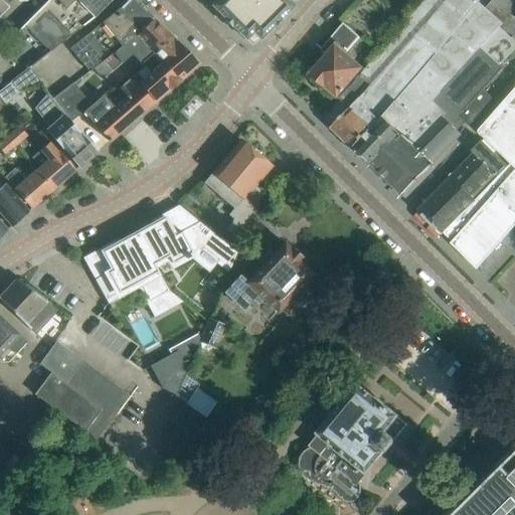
[(51,51),(100,11),(109,2),(110,0),(47,0),(24,24),(51,51)]
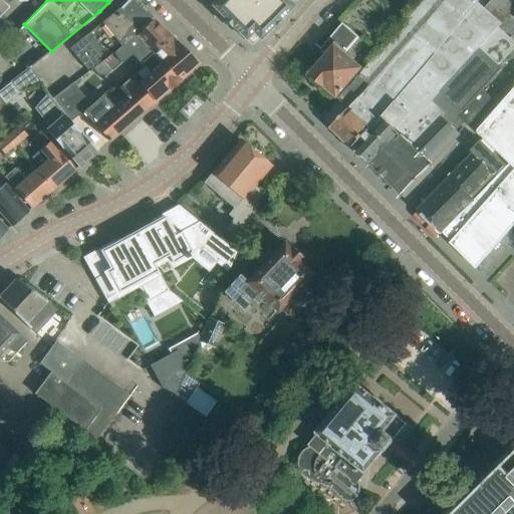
[(137,34),(153,18),(151,17),(146,13),(146,12),(142,8),(141,9),(137,5),(137,4),(133,0),(126,0),(119,7),(70,47),(89,71),(103,60),(137,34)]
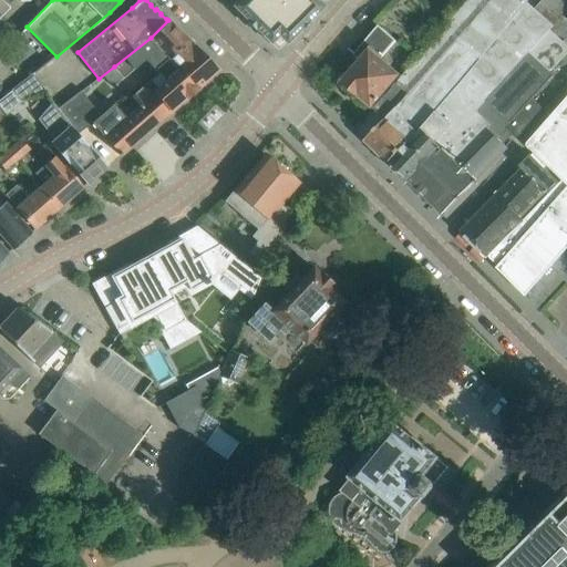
[(285,41),(326,0),(222,0),(266,44),(271,39),(277,44),(282,39),(285,41)]
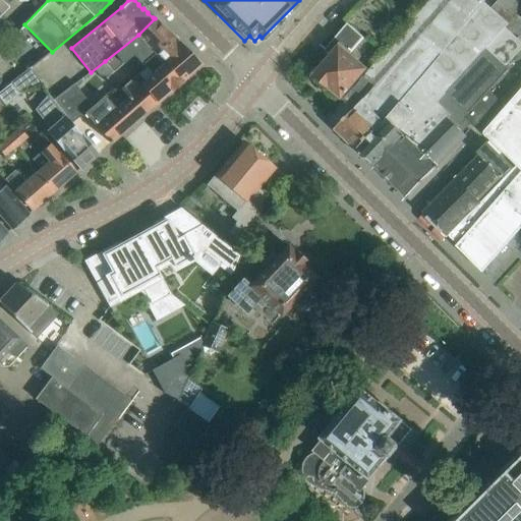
[(341,105),(327,119),(328,120),(335,127),(337,129),(346,137),(347,138),(355,148),(356,149),(377,129),(388,117),(431,66),(484,2),(486,0),(428,0),(392,45),(341,105)]
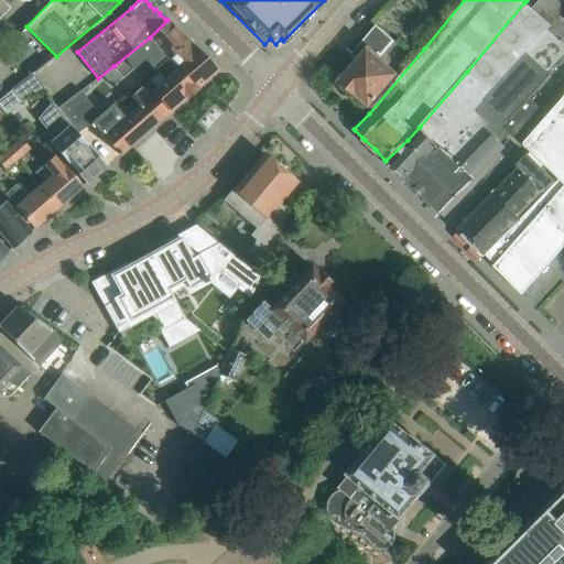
[(563,0),(539,0),(532,9),(531,9),(551,26),(560,17),(563,10),(563,0)]
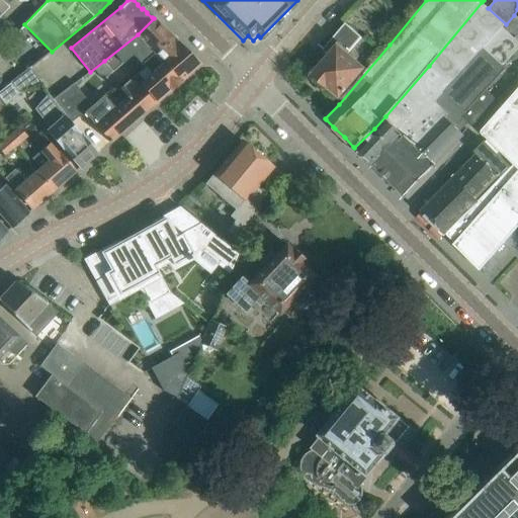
[(374,128),(354,148),(356,149),(356,150),(358,152),(370,163),(370,164),(431,105),(435,101),(443,92),(484,48),(485,49),(503,28),(506,24),(488,8),(489,8),(482,2),(429,66),(385,116),(374,128)]
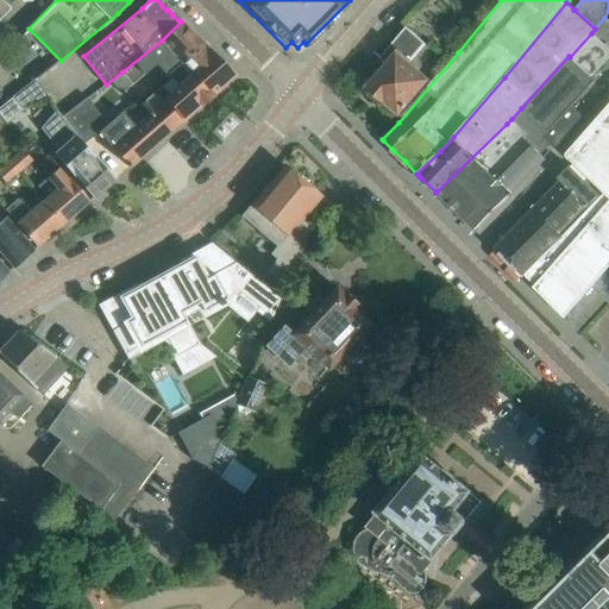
[(595,29),(591,33),(608,49),(608,46),(608,20),(604,18),(595,29)]
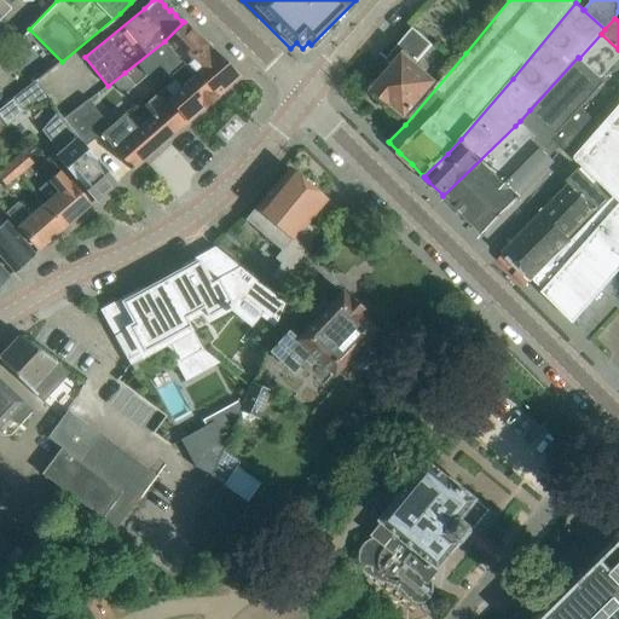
[(169,76),(203,47),(207,45),(184,22),(165,41),(125,73),(134,85),(160,65),(169,76)]
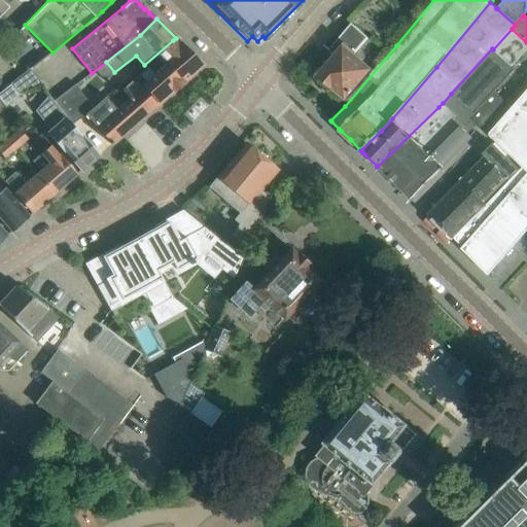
[(335,56),(318,75),(334,88),(332,92),(340,98),(344,97),(346,99),(372,69),(354,54),(369,37),(352,23),(328,50),(335,56)]
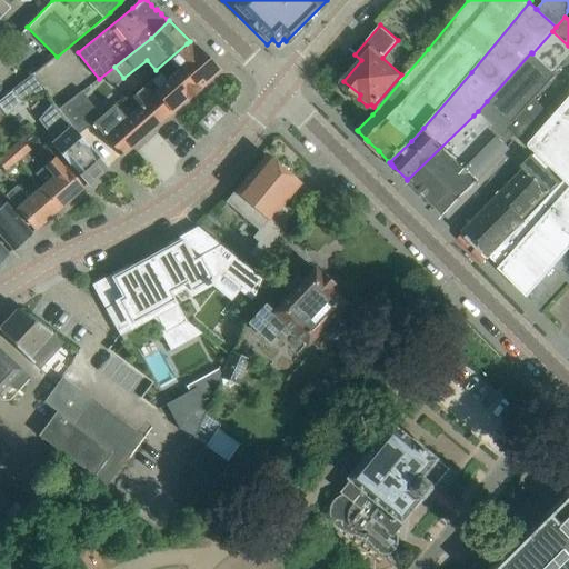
[(531,52),(487,101),(511,125),(557,76),(553,72),(568,55),(568,46),(552,31),(532,53),(531,52)]
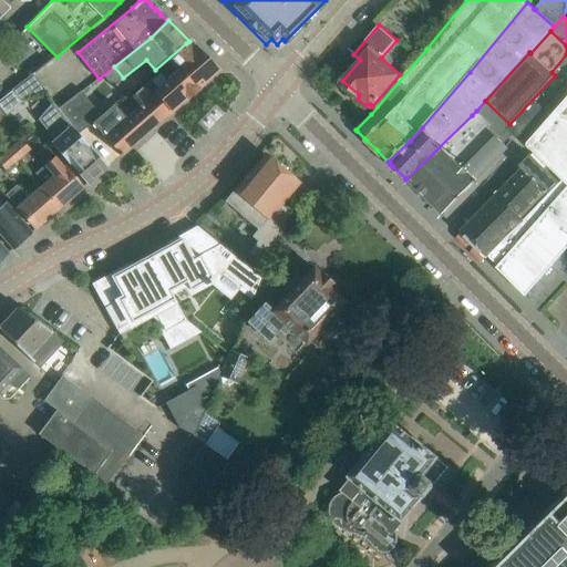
[(166,114),(213,73),(214,65),(210,62),(210,63),(196,49),(197,49),(189,41),(186,43),(155,70),(158,74),(143,88),(166,114)]
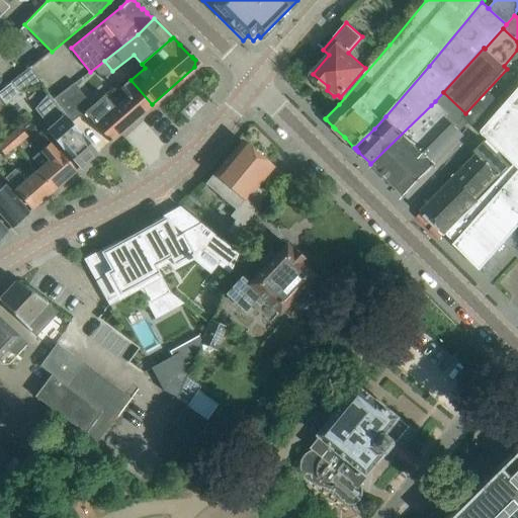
[(41,83),(29,67),(10,81),(18,92),(41,83)]
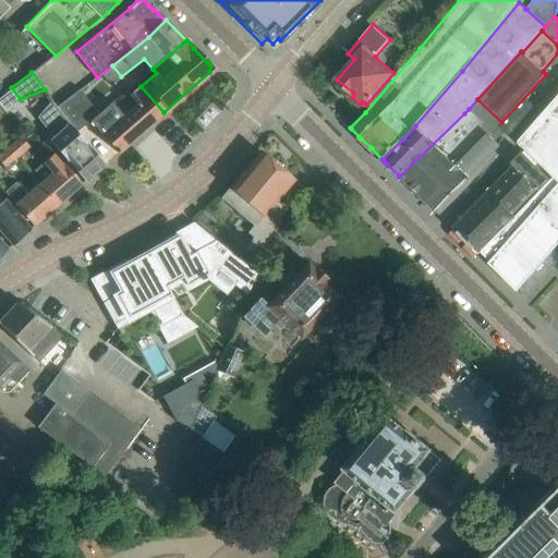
[(118,153),(164,112),(141,86),(130,95),(137,105),(124,116),(112,101),(91,121),(104,136),(118,153)]
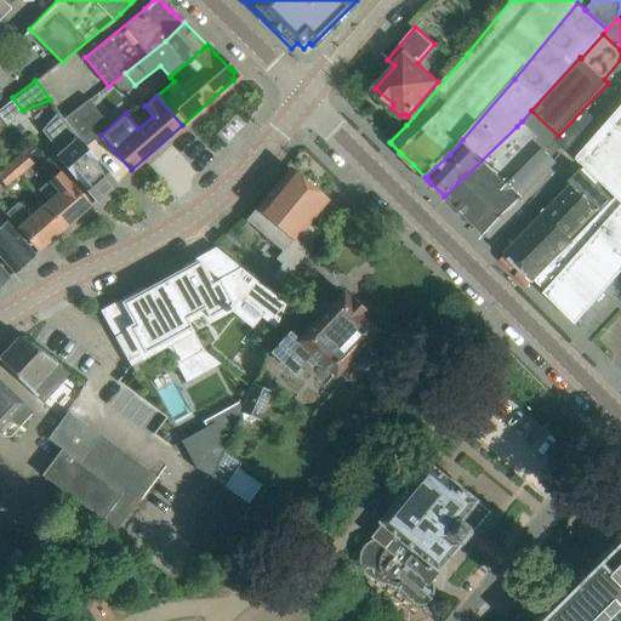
[(91,126),(103,118),(90,101),(64,120),(78,137),(85,146),(98,137),(91,126)]
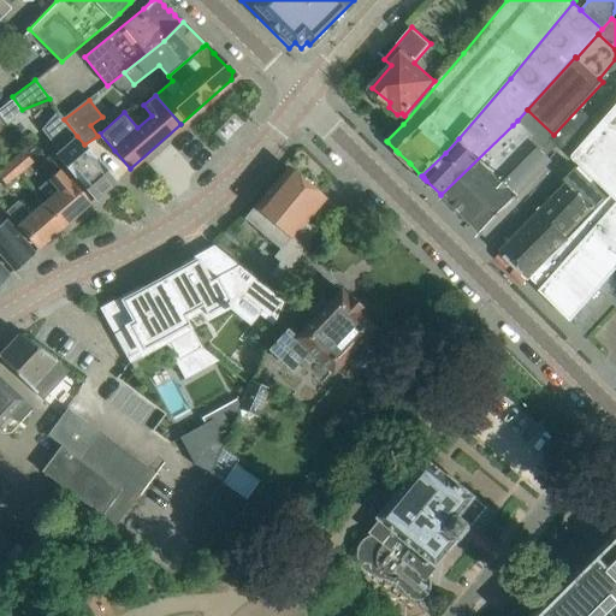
[(116,181),(84,144),(77,136),(64,119),(57,111),(41,129),(59,152),(55,155),(94,200),(116,181)]
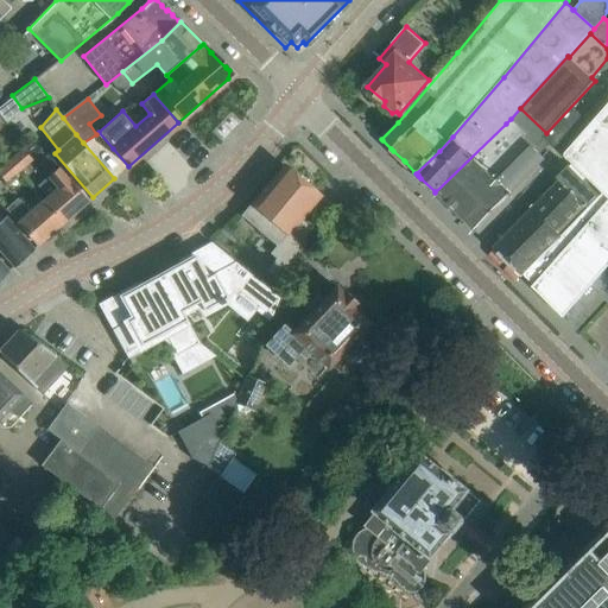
[(506,124),(435,192),(436,194),(437,192),(474,228),(475,230),(477,228),(511,194),(510,192),(544,158),(539,153),(548,146),(548,143),(530,125),(524,132),(511,119),(506,124)]
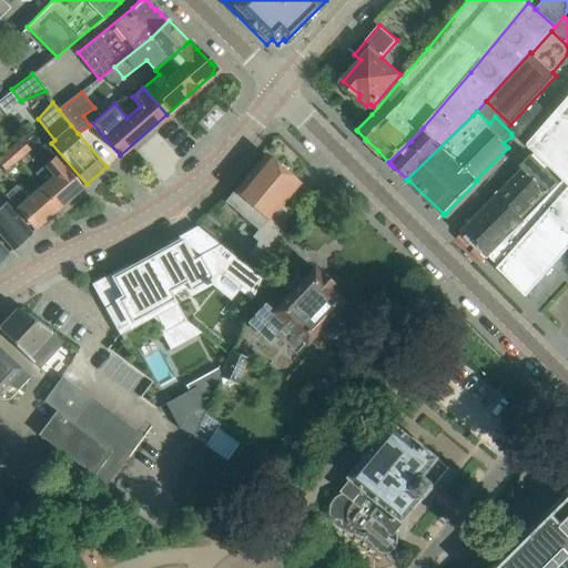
[(534,229),(523,241),(553,267),(567,249),(567,119),(561,113),(535,143),(530,149),(535,152),(564,180),(560,183),(524,220),(534,229)]
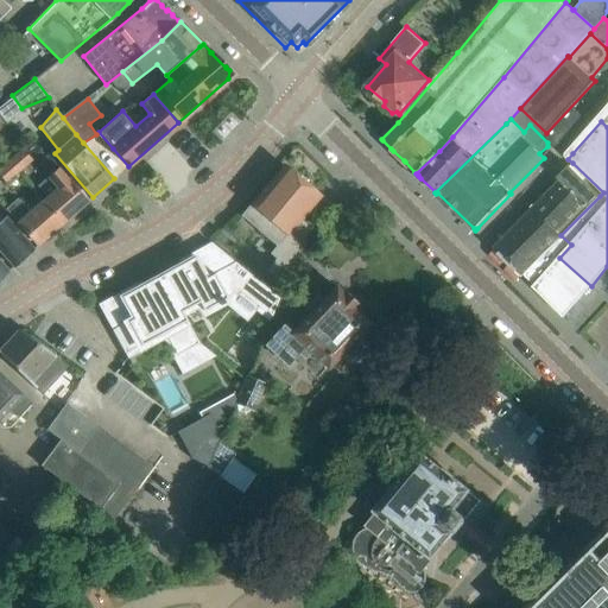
[(33,162),(24,150),(0,166),(0,173),(7,183),(33,162)]
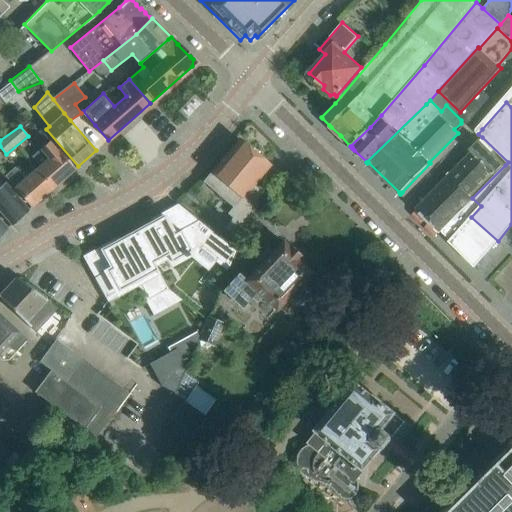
[(55,186),(74,169),(61,154),(48,139),(29,155),(37,164),(36,165),(44,174),(41,177),(52,189),(55,186)]
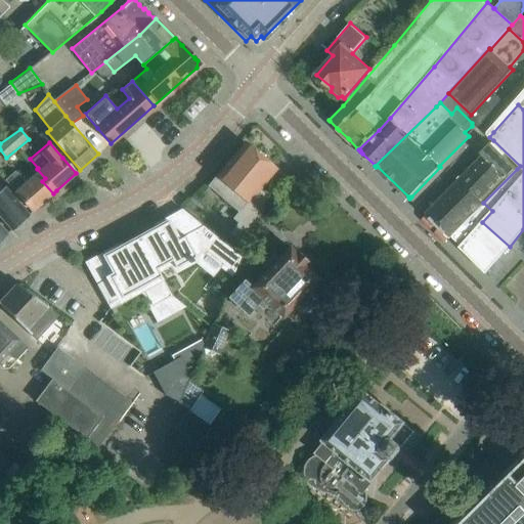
[(207,185),(238,211),(233,218),(243,226),(234,236),(245,246),(267,198),(270,194),(264,189),(264,190),(260,187),(275,169),(244,142),(232,156),(232,155),(207,185)]
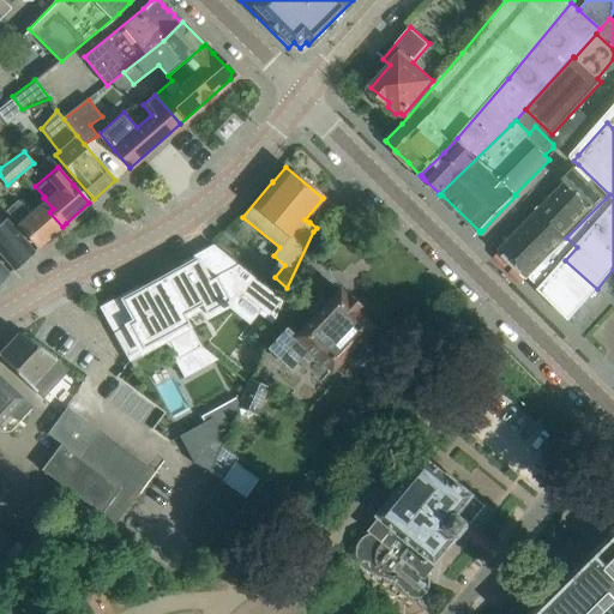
[(499,250),(498,251),(527,278),(529,277),(566,238),(606,198),(575,167),(531,210),(535,214),(500,250),(499,250)]
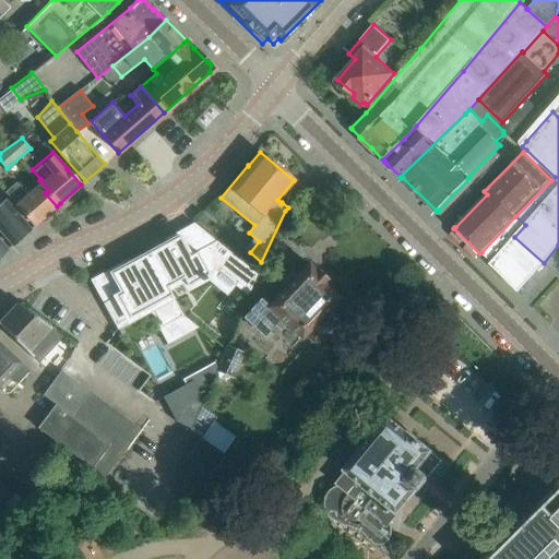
[(48,190),(39,180),(26,191),(19,181),(6,192),(35,225),(57,206),(45,193),(48,190)]
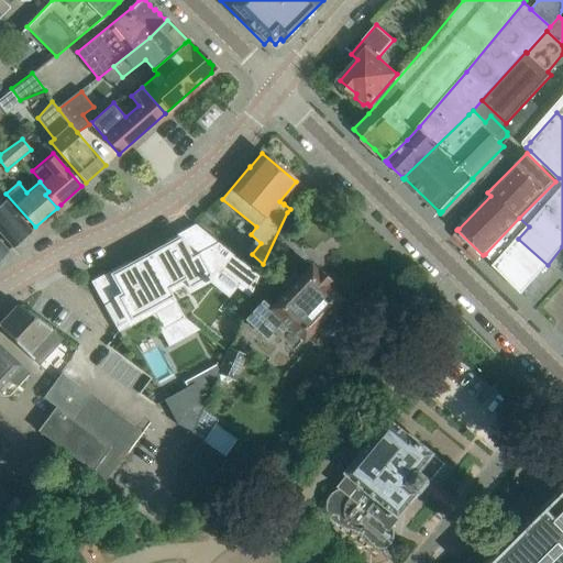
[(0,233),(12,247),(32,230),(17,213),(6,200),(0,205),(0,233)]
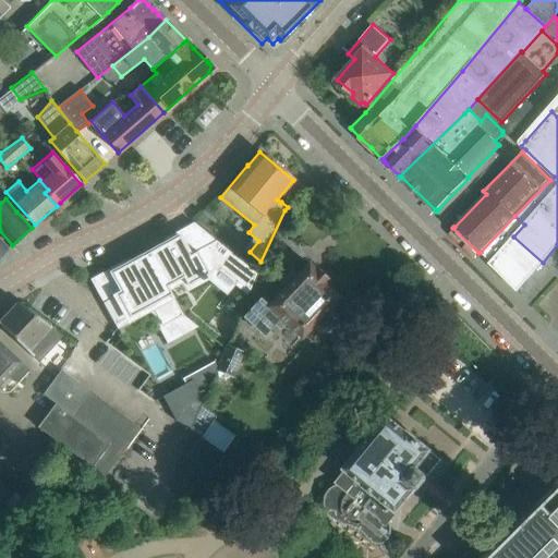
[(514,216),(481,252),(490,262),(488,263),(518,291),(543,263),(513,237),(524,225),(514,216)]
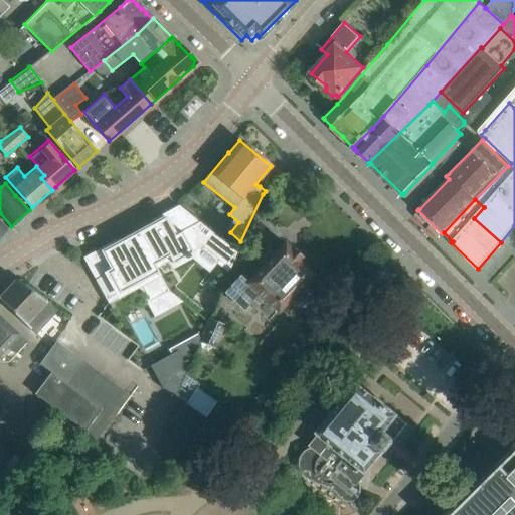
[(136,230),(136,231),(153,264),(154,264),(156,263),(168,255),(172,263),(173,263),(185,255),(186,258),(190,255),(189,253),(203,245),(206,248),(229,269),(236,252),(199,221),(183,229),(174,235),(166,220),(164,217),(158,220),(152,223),(137,232),(136,230)]
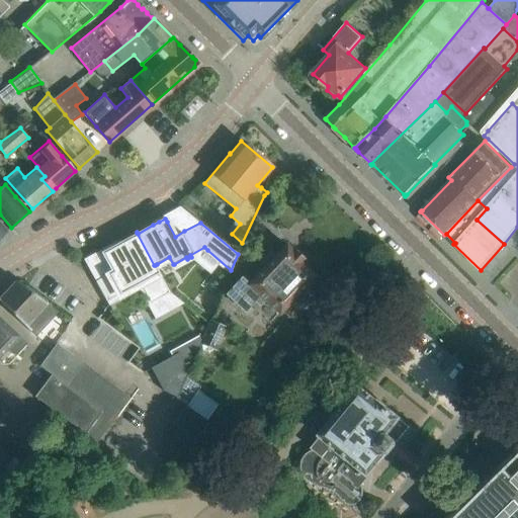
[(113,271),(95,280),(106,301),(140,282),(151,303),(169,292),(170,292),(155,265),(154,265),(137,233),(136,233),(137,234),(103,252),(113,271)]
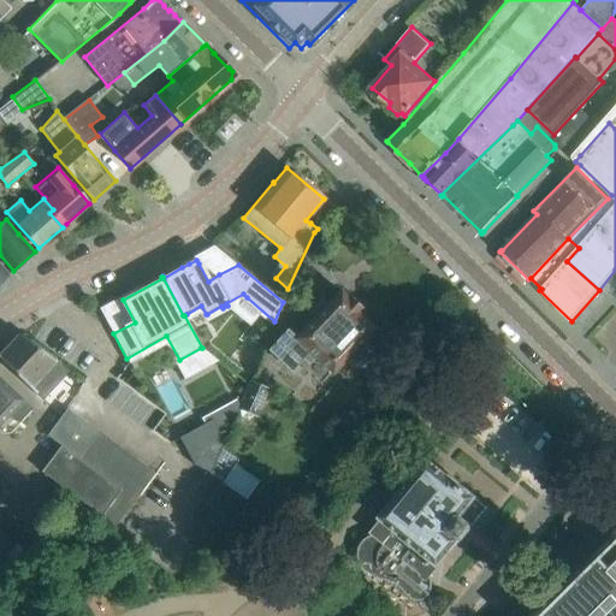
[(366,337),(373,327),(355,311),(359,307),(349,297),(348,298),(339,290),(324,307),(318,301),(321,297),(320,296),(308,309),(315,315),(295,337),(286,330),(268,349),(290,369),(303,356),(308,362),(314,355),(331,372),(342,362),(344,360),(351,366),(363,367),(372,357),(372,347),(363,339),(366,337)]
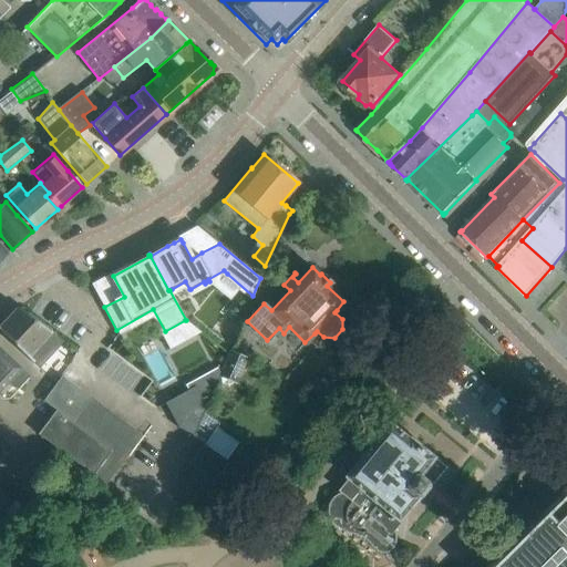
[(28,354),(50,331),(19,307),(0,326),(0,330),(34,363),(35,362),(28,354)]
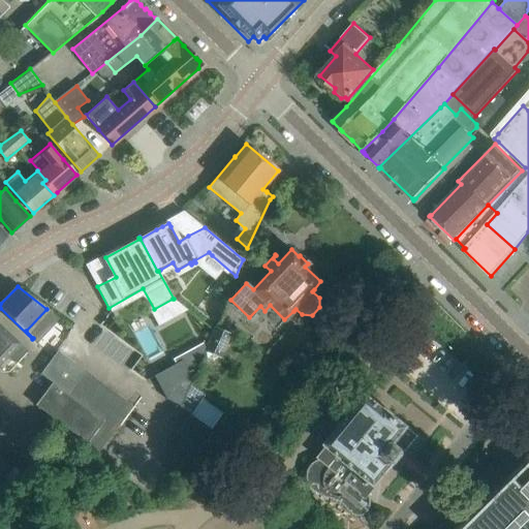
[(28,351),(6,332),(0,324),(0,370),(1,372),(8,371),(28,351)]
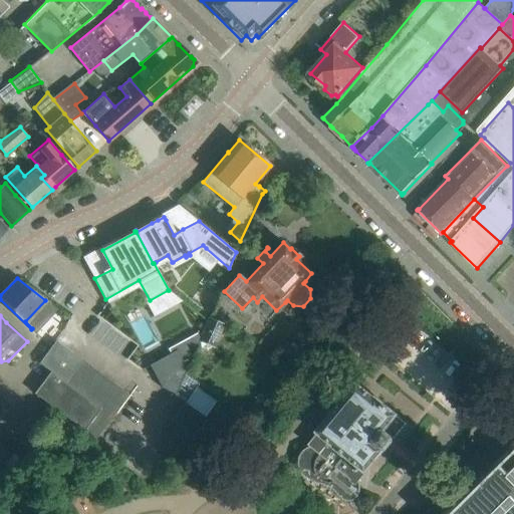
[(214,345),(223,324),(209,317),(199,339),(214,345)]
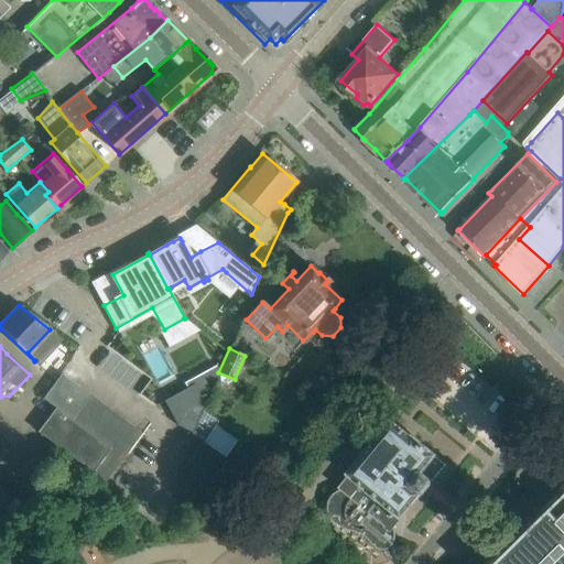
[(68,416),(87,393),(61,373),(43,398),(55,407),(68,416)]
